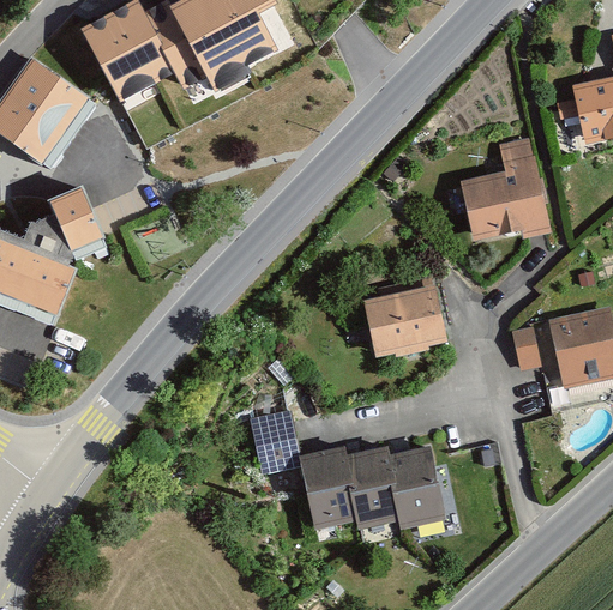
[(113,0),(96,8),(133,83),(194,52),(212,86),(317,34),(300,0),(113,0)]
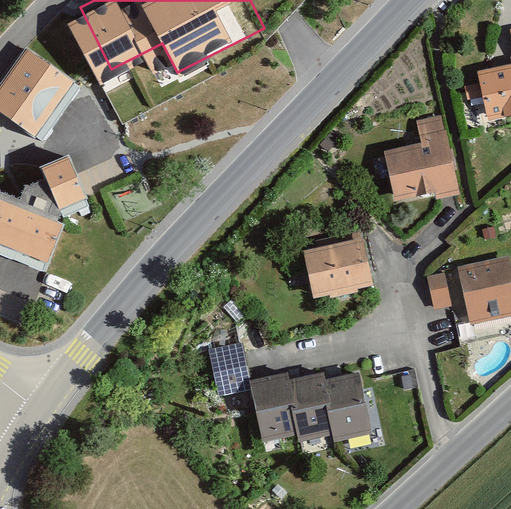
[(75,82),(27,48),(0,86),(0,109),(37,135),(75,82)]
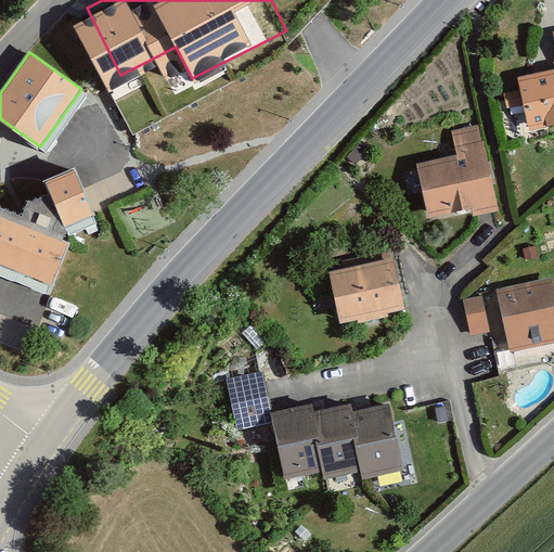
[(553,73),(515,81),(525,132),(553,126),(553,73)]
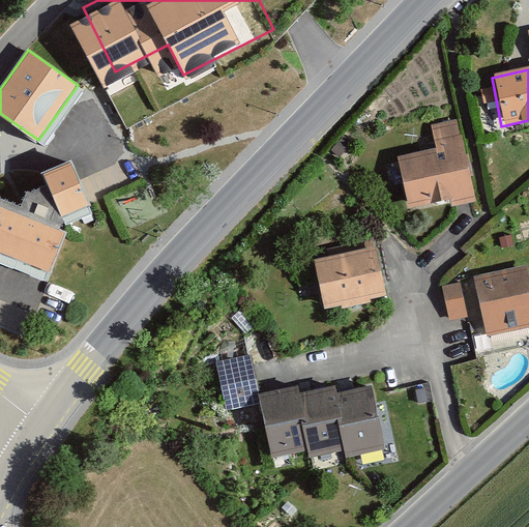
[(475,203),(457,119),(430,125),(436,153),(399,160),(410,209),(448,201),(449,208),(475,203)]
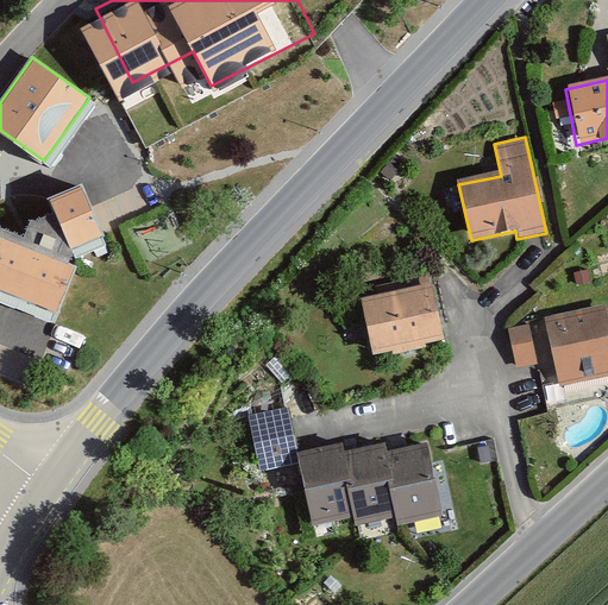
[(17,247),(0,241),(0,291),(55,313),(69,273),(58,269),(64,252),(105,237),(85,183),(43,199),(49,215),(25,225),(17,247)]
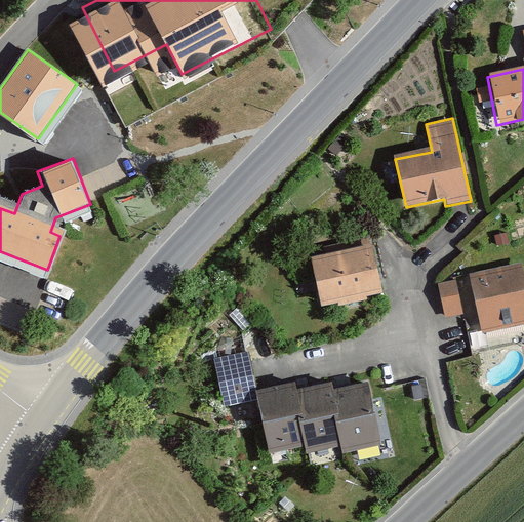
[(379,287),(370,246),(318,257),(326,298),(379,287)]
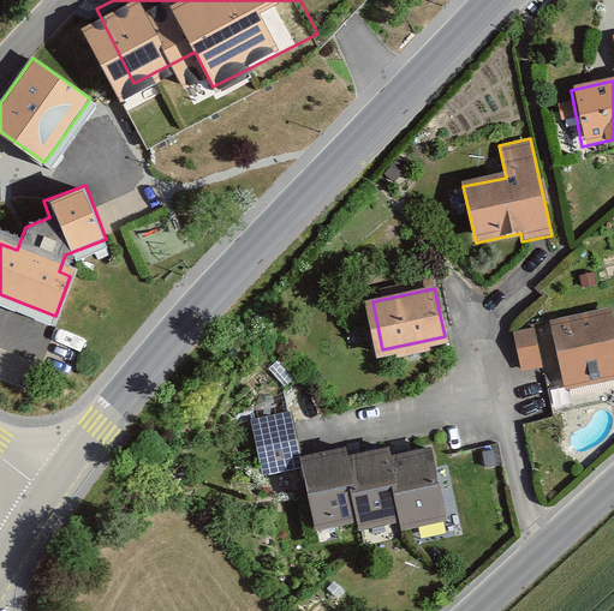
[(613,336),(608,309),(549,321),(562,389),(613,377),(613,336)]
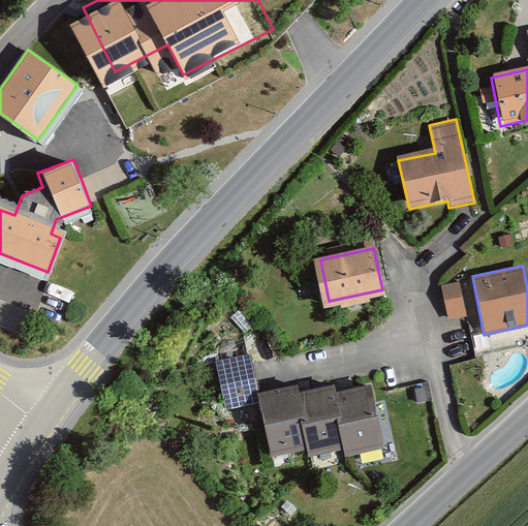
[(461,310),(455,281),(440,284),(446,313),(461,310)]
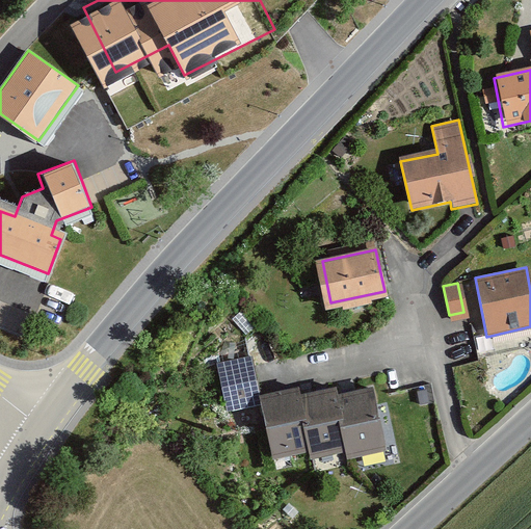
[(260,394),(251,354),(218,362),(228,407),(259,400),(271,455),(306,448),(307,455),(343,448),(345,456),(382,448),(370,387),(336,394),(335,386),(298,394),(297,387),(260,394)]
